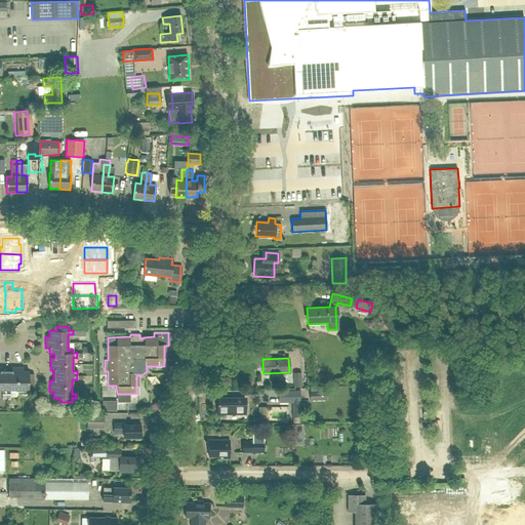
[(0,389),(1,390),(2,394),(10,394),(10,390),(25,390),(25,394),(28,394),(28,390),(33,390),(33,374),(28,374),(28,371),(23,371),(23,367),(11,367),(11,371),(1,371),(1,367),(0,366),(0,389)]
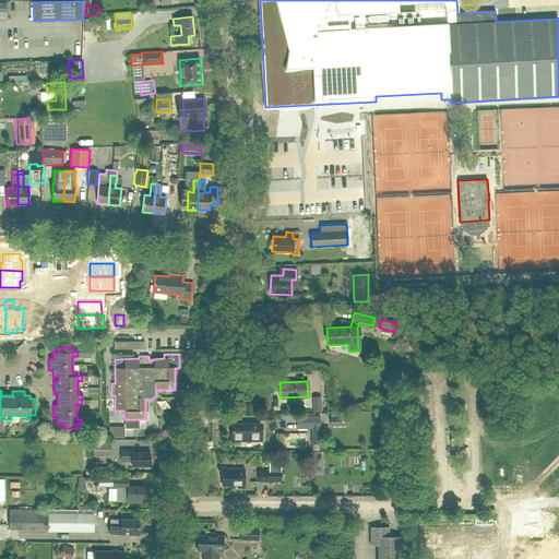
[(313,412),(321,412),(321,396),(312,396),(313,412)]
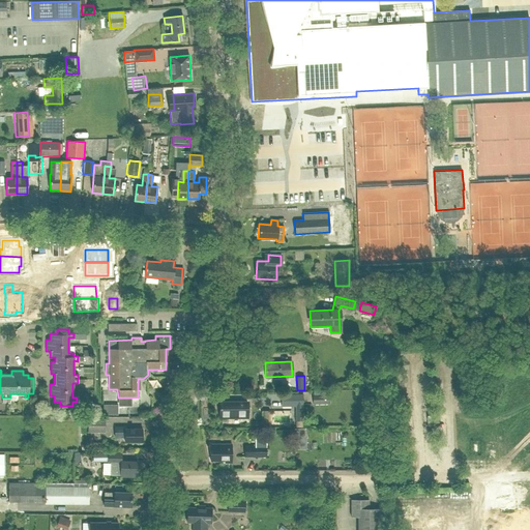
[(355,390),(355,398),(366,396),(366,403),(372,403),(371,390),(355,390)]
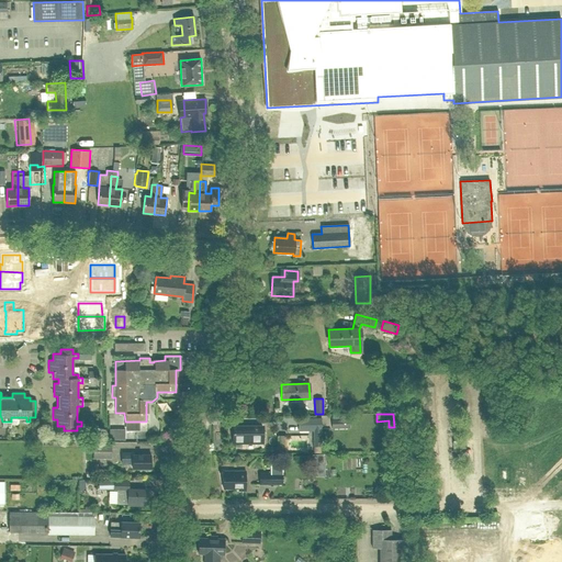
[(350,428),(350,426),(355,426),(353,418),(340,418),(340,415),(334,416),(334,418),(332,418),(332,428),(350,428)]
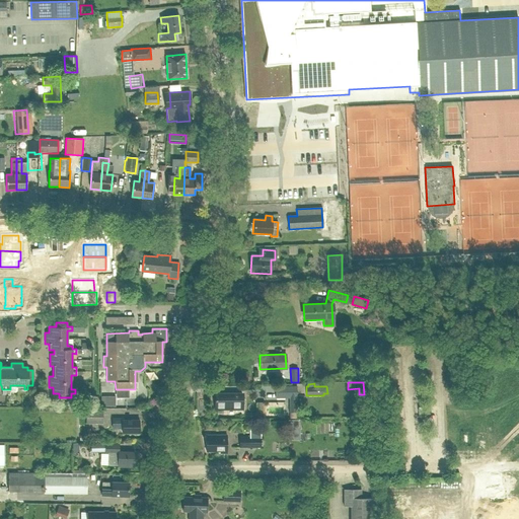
[(276,386),(276,398),(289,398),(289,413),(297,413),(297,386),(276,386)]
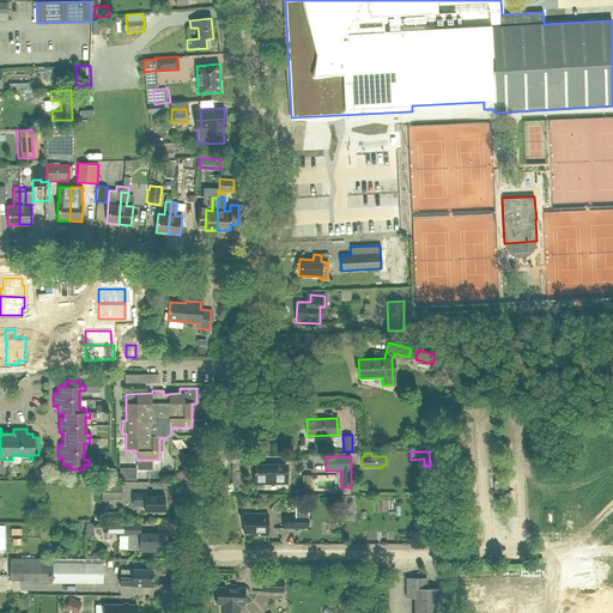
[(254,466),(254,484),(272,484),(272,483),(281,481),(281,478),(286,478),(286,467),(272,467),(272,466),(254,466)]
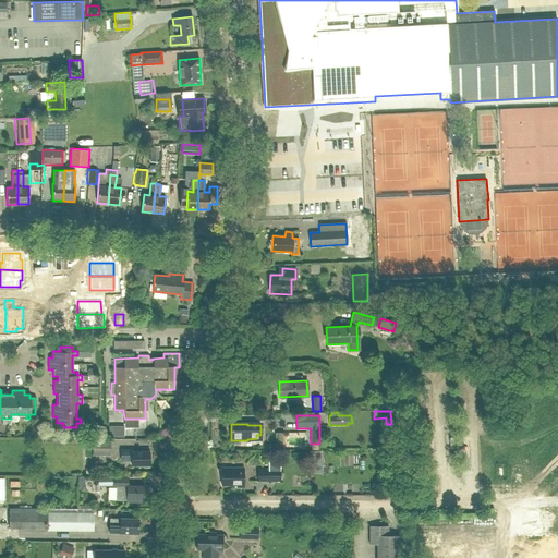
[(75,444),(82,444),(92,444),(92,456),(110,457),(110,440),(92,440),(92,438),(82,438),(75,438),(75,444)]
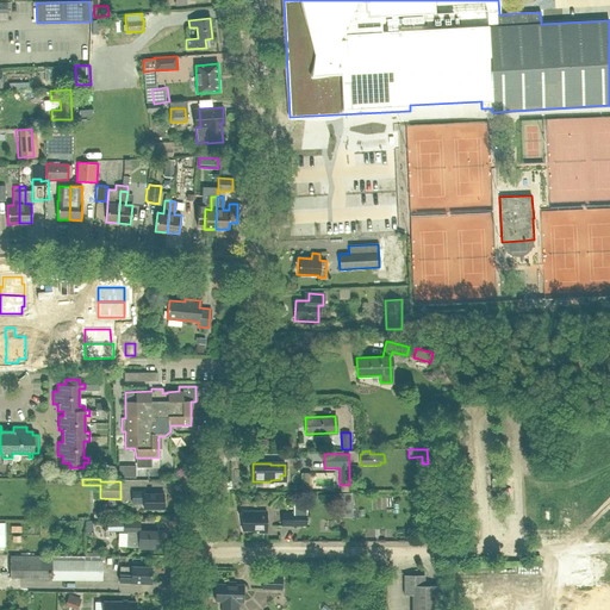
[(143,493),(143,491),(131,491),(131,503),(143,504),(143,509),(163,509),(163,493),(143,493)]
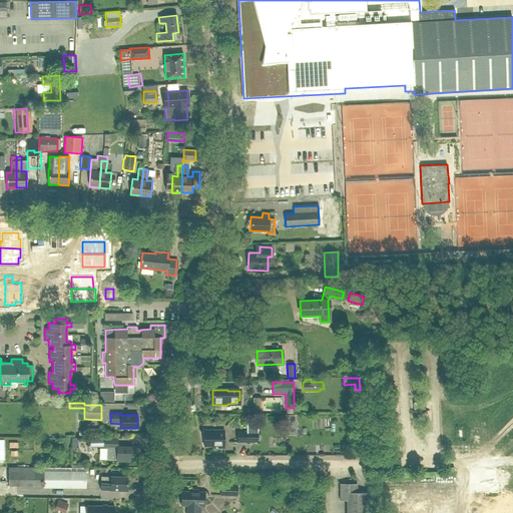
[(258,433),(258,427),(246,427),(246,432),(236,431),(236,443),(258,443),(258,433)]
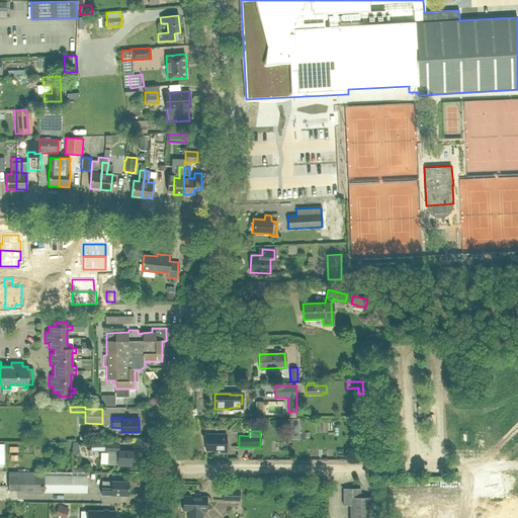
[(205,434),(205,440),(205,450),(220,450),(220,452),(225,452),(226,434),(205,434)]
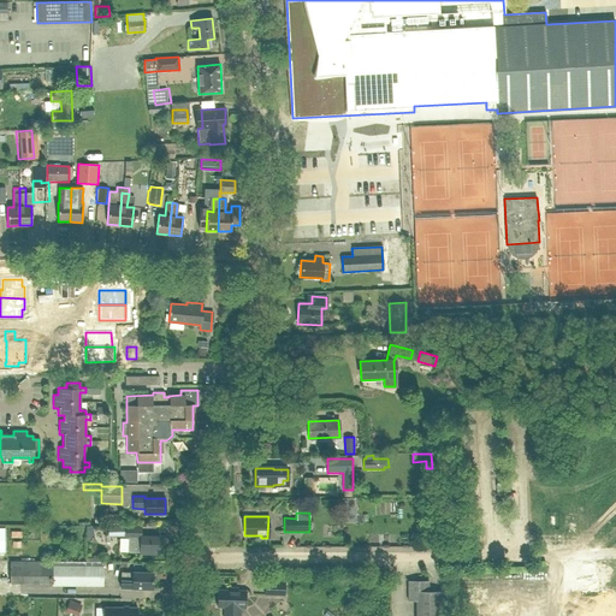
[(128,552),(140,552),(140,554),(158,554),(159,537),(141,537),(141,526),(125,526),(108,526),(108,535),(125,535),(125,538),(128,538),(128,552)]
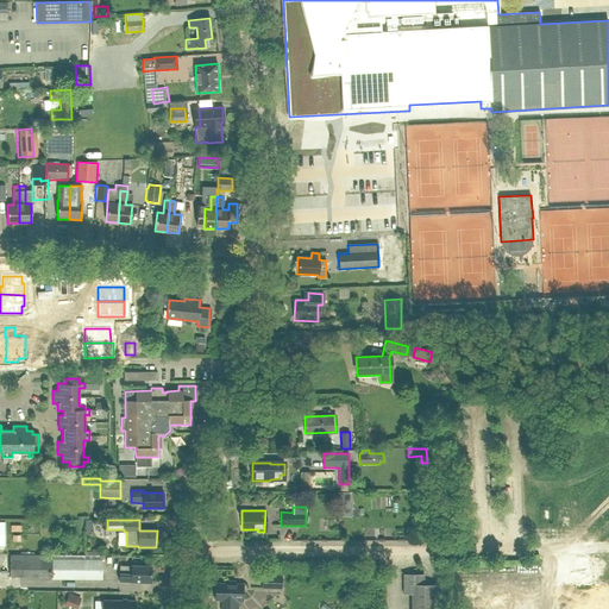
[(101,579),(101,560),(101,556),(86,554),(52,554),(10,554),(10,576),(51,577),(51,578),(101,579)]
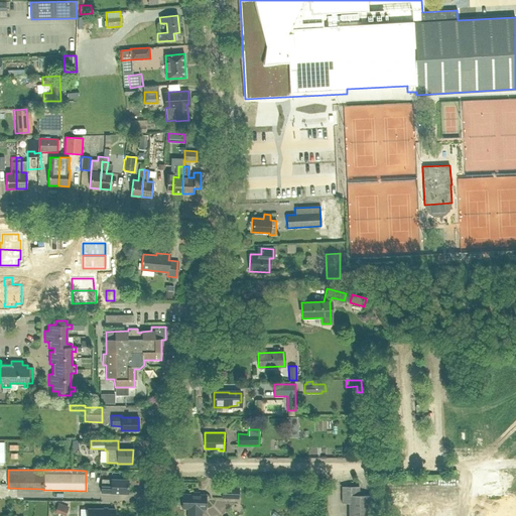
[(111,479),(111,480),(102,480),(101,492),(127,493),(128,480),(111,479)]
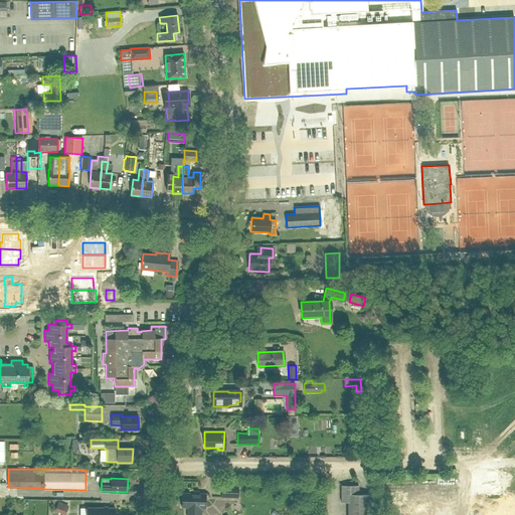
[(221,497),(237,498),(237,487),(221,486),(221,497)]
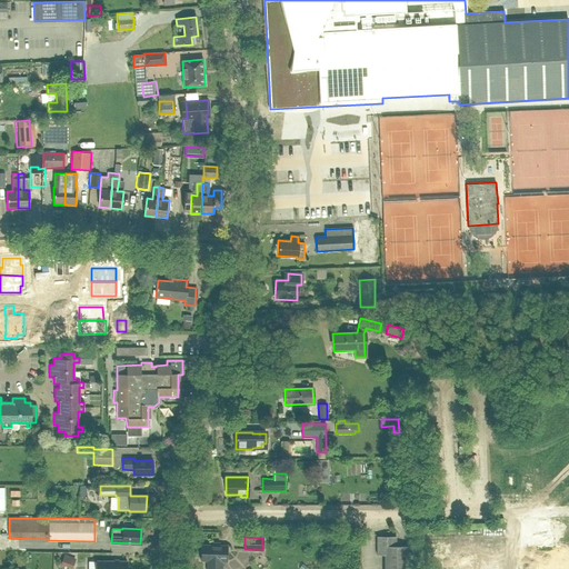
[(377,537),(377,555),(385,555),(383,568),(407,568),(407,547),(396,547),(396,537),(377,537)]
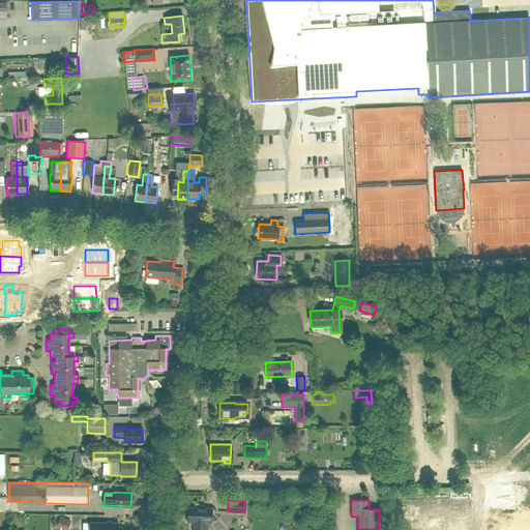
[(210,523),(211,508),(186,507),(186,522),(193,523),(192,529),(206,529),(207,523),(210,523)]
